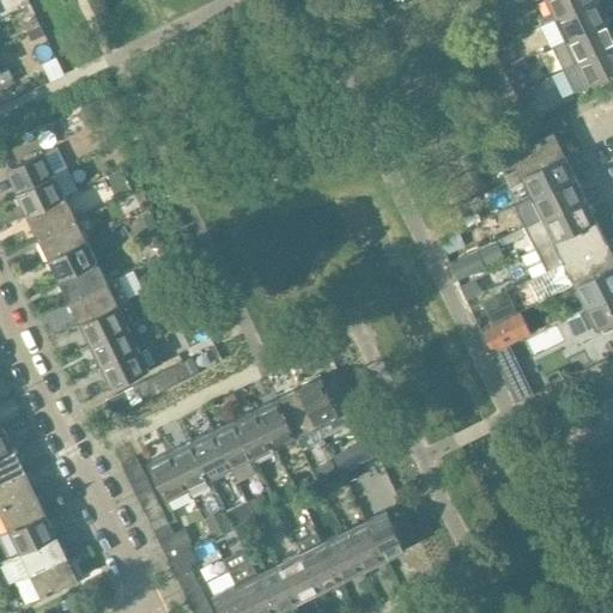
[(544,0),(551,13),(538,19),(541,26),(594,0),(544,0)]
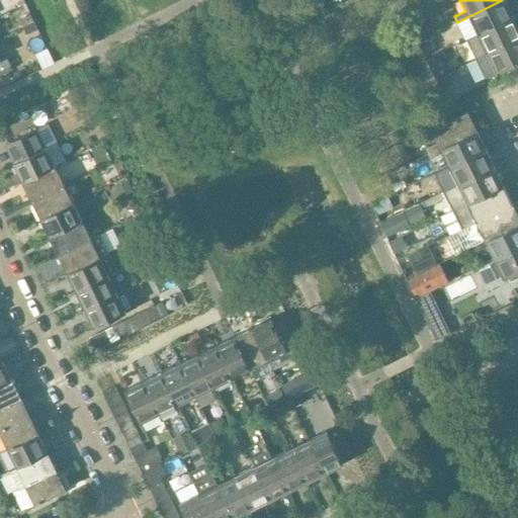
[(506,0),(502,0),(457,22),(458,26),(470,21),(478,35),(514,17),(506,0)]
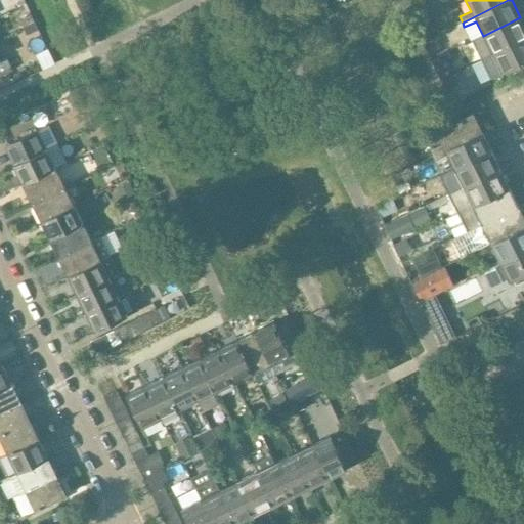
[(19,20),(23,28),(34,23),(30,15),(19,20)]
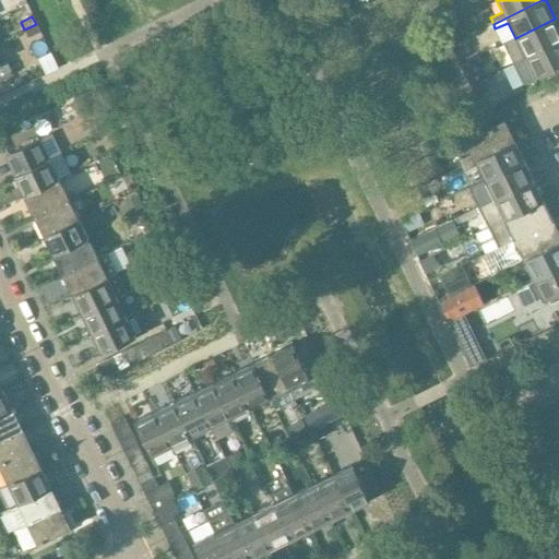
[(558,26),(555,19),(515,38),(502,44),(512,63),(558,40),(558,26)]
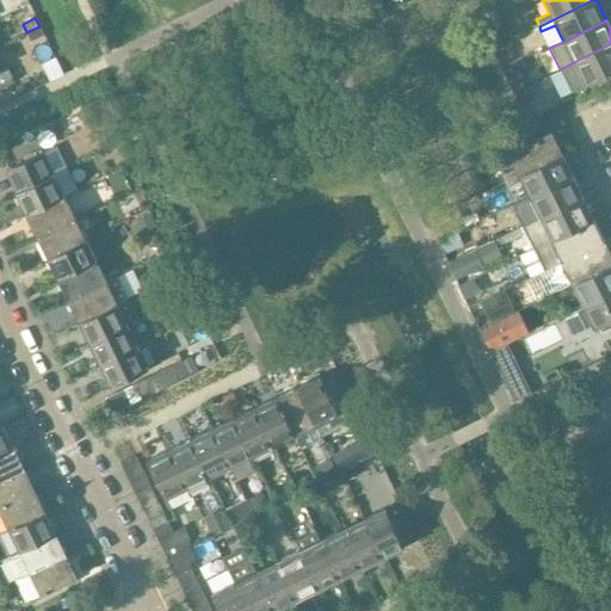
[(39,26),(26,32),(31,41),(43,35),(39,26)]
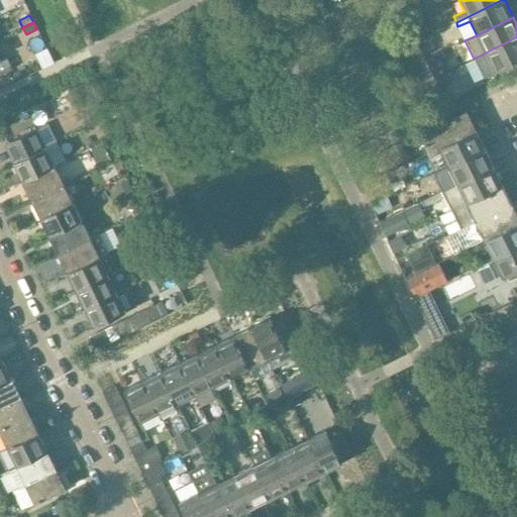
[(412,29),(418,41),(428,36),(422,24),(412,29)]
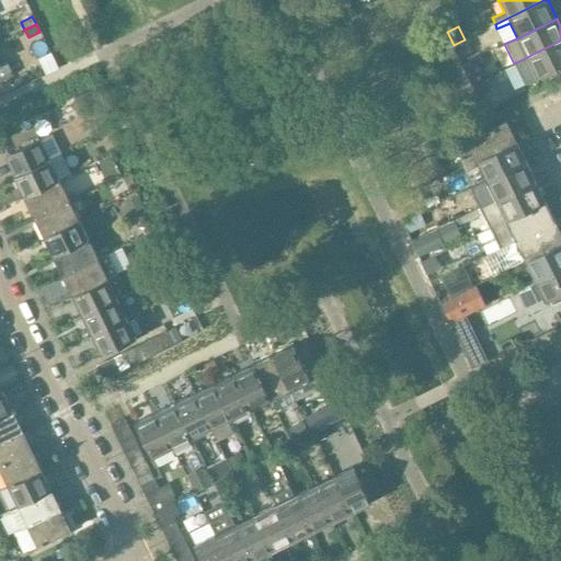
[(465,39),(454,45),(458,55),(469,49),(465,39)]
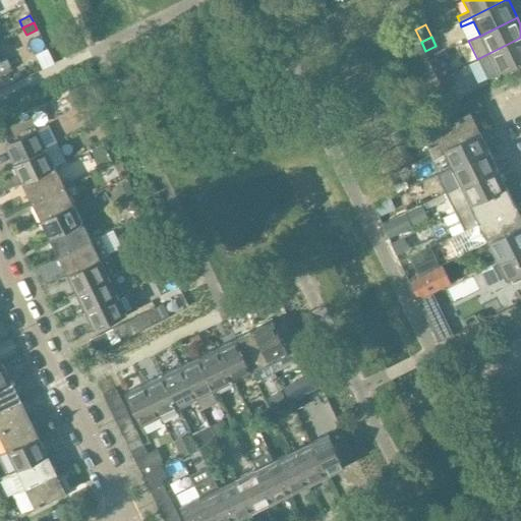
[(520,38),(477,59),(479,64),(482,62),(489,77),(520,61),(520,38)]
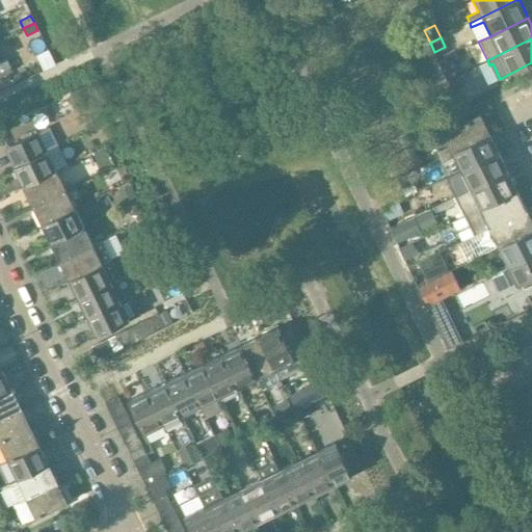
[(0,77),(12,71),(7,59),(0,62),(0,77)]
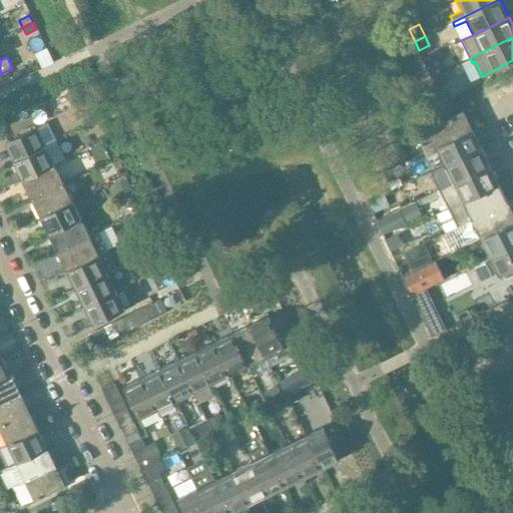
[(427,68),(431,76),(439,72),(435,64),(427,68)]
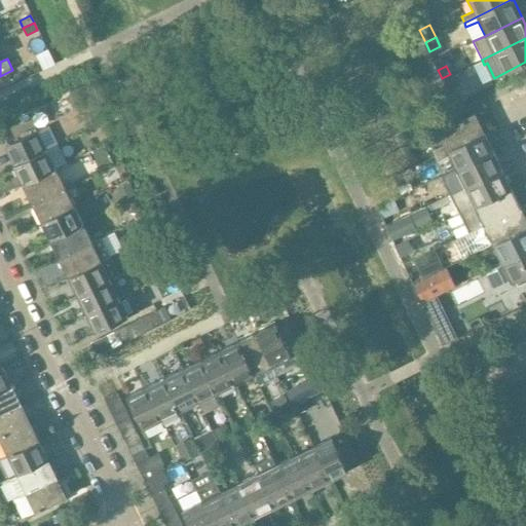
[(474,84),(477,91),(486,87),(482,80),(474,84)]
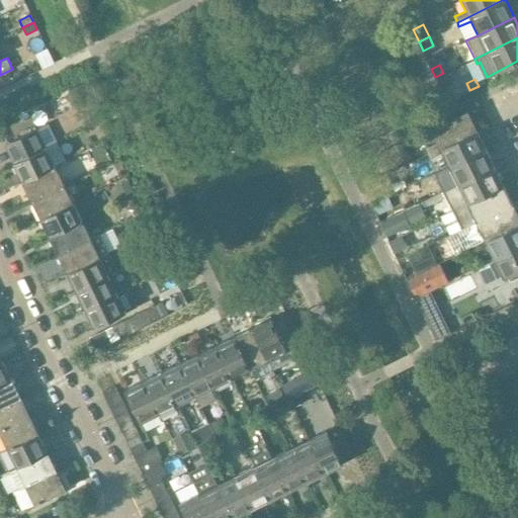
[(466,111),(430,128),(436,144),(425,149),(428,154),(477,131),(466,111)]
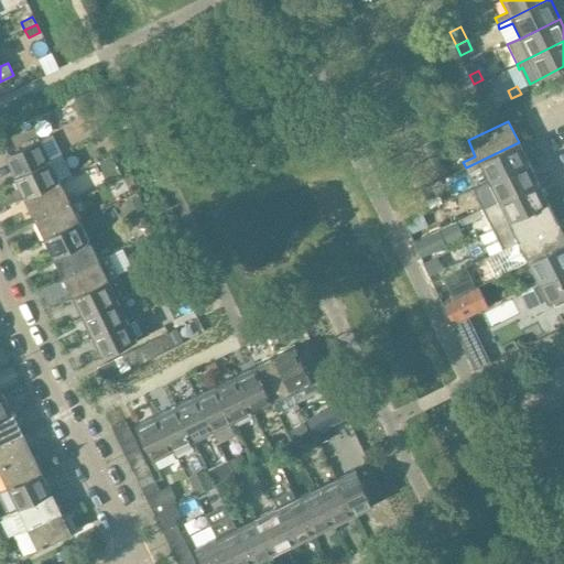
[(60,181),(50,160),(40,140),(8,155),(18,175),(14,177),(24,198),(60,181)]
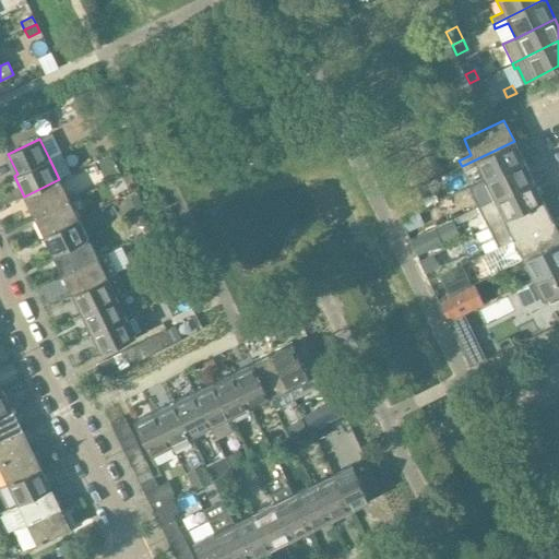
[(514,141),(462,166),(464,171),(476,165),(484,180),(524,161),(514,141)]
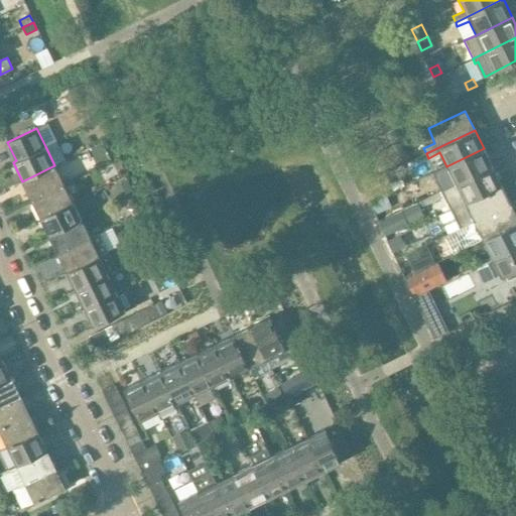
[(57,140),(45,146),(54,165),(67,159),(57,140)]
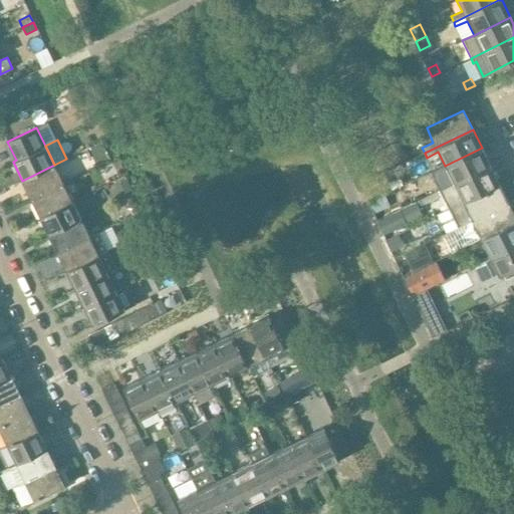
[(443,190),(491,167),(482,148),(445,166),(450,176),(438,181),(443,190)]
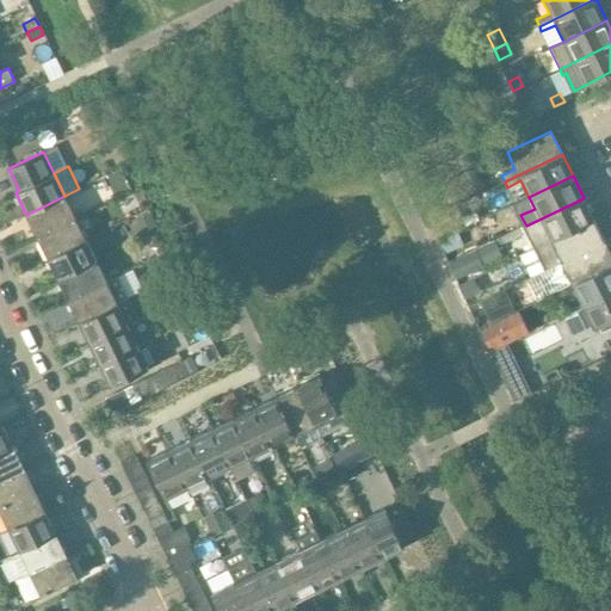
[(65,196),(26,215),(36,236),(75,217),(65,196)]
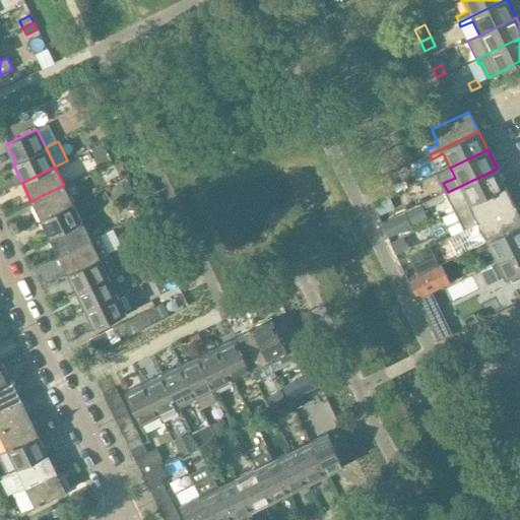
[(497,169),(448,192),(450,196),(461,191),(468,205),(506,187),(497,169)]
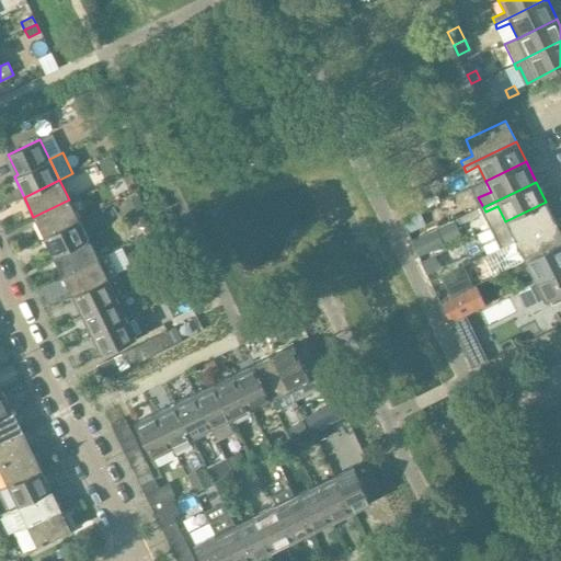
[(69,199),(33,217),(43,237),(79,219),(69,199)]
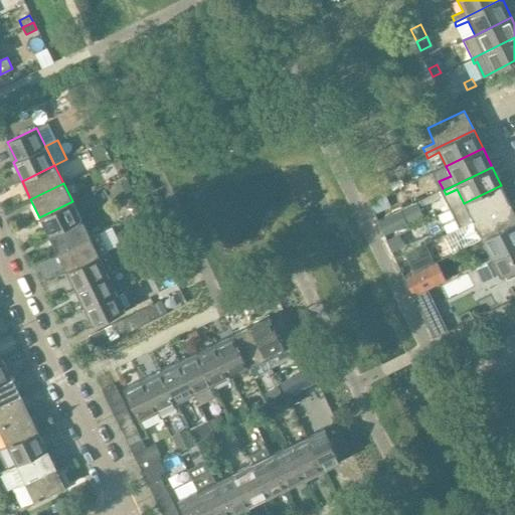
[(501,185),(464,203),(470,216),(459,221),(462,227),(510,203),(501,185)]
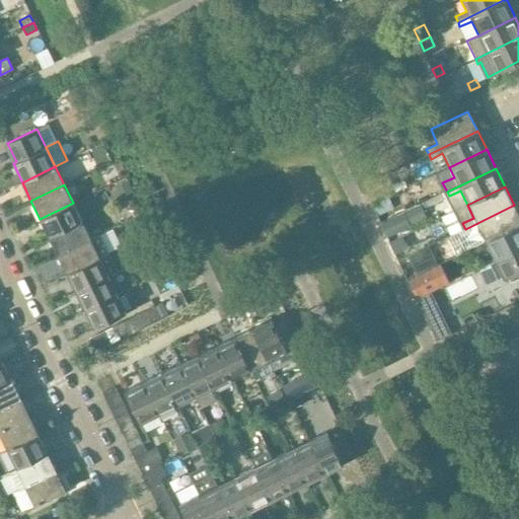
[(73,203),(40,219),(49,236),(81,221),(73,203)]
